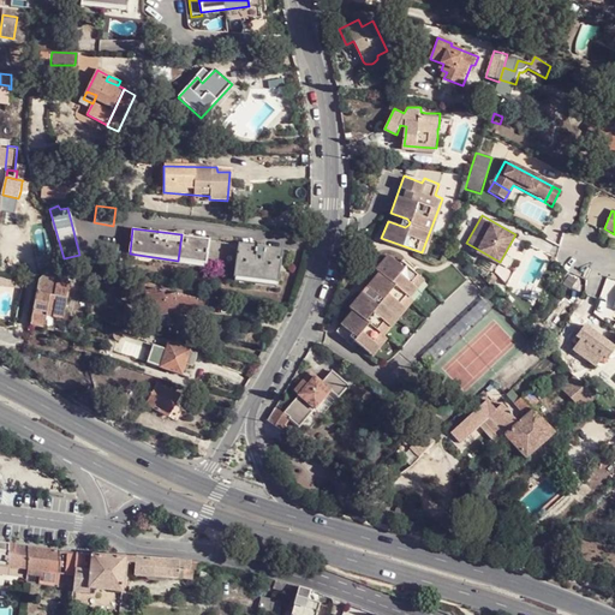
[(101,242),(96,260),(117,264),(121,246),(101,242)]
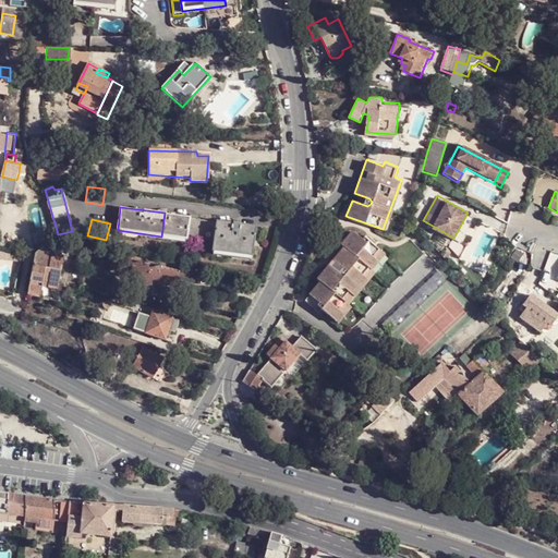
[(217,220),(213,251),(253,256),(256,226),(217,220)]
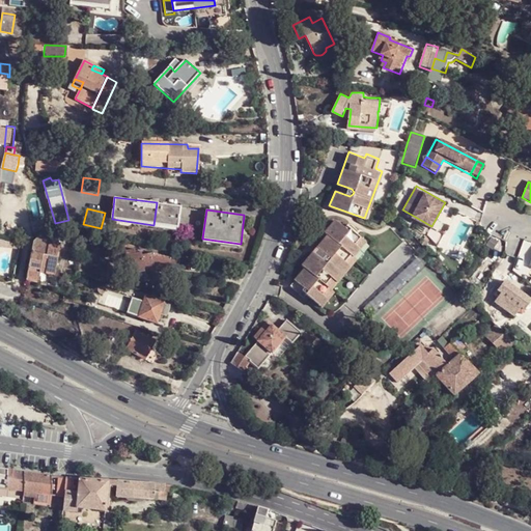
[(371,269),(403,243),(391,228),(357,256),(357,257),(353,255),(366,240),(348,226),(346,229),(334,219),(324,231),(328,234),(317,247),(330,257),(326,262),(313,252),(302,266),(305,268),(296,280),(304,287),(302,289),(322,306),(334,291),(345,301),(371,269)]
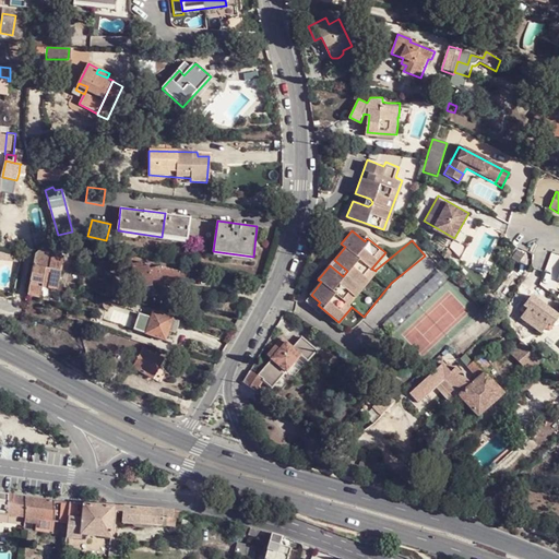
[(62,269),(64,260),(56,258),(56,253),(43,247),(35,256),(27,294),(39,296),(42,289),(57,292),(61,273),(59,272),(61,268),(62,269)]
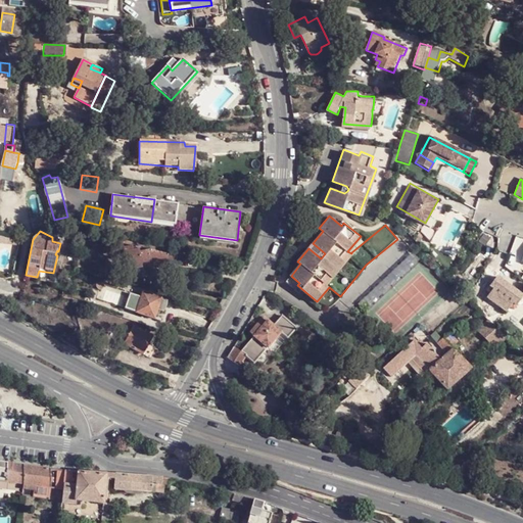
[(126,263),(128,271),(147,268),(176,269),(178,256),(150,250),(141,252),(141,248),(135,249),(134,245),(125,246),(127,263),(126,263)]
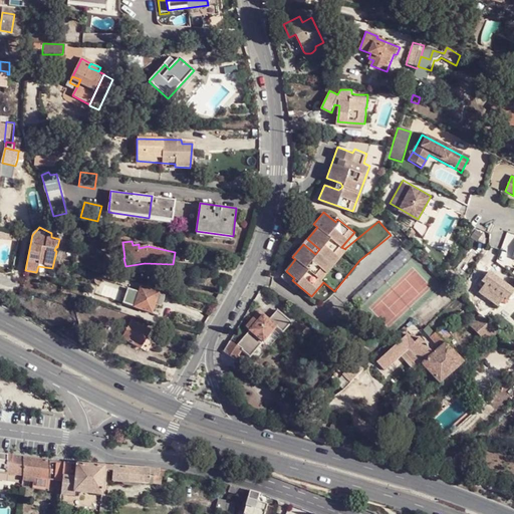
[(513,290),(488,272),(478,285),(482,288),(479,292),(498,306),(501,301),(505,303),(513,290)]
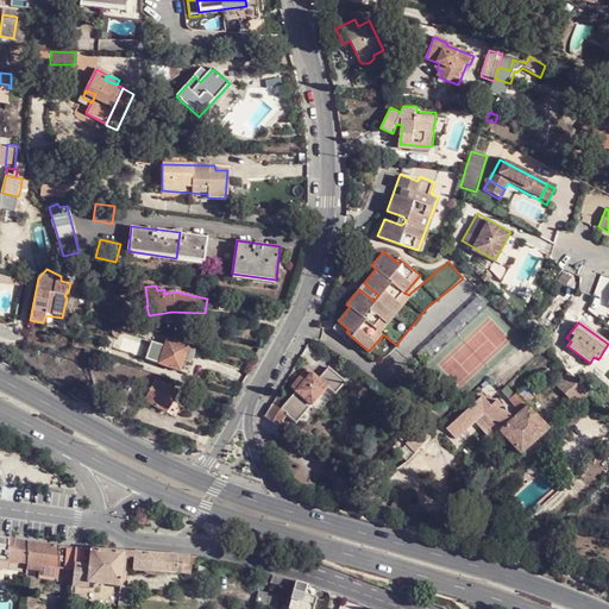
[(71,347),(85,351),(81,338),(73,337),(71,347)]
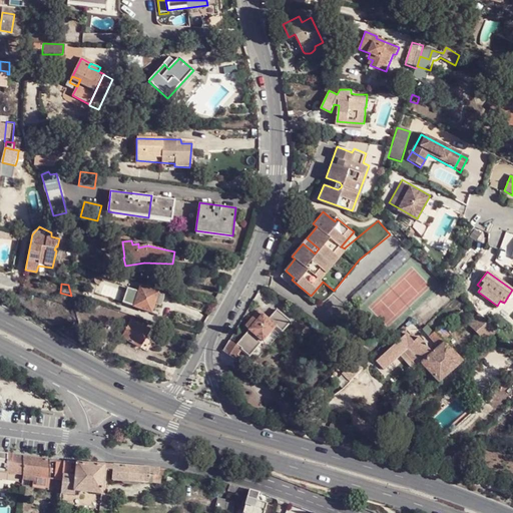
[(133,307),(152,313),(155,304),(160,306),(164,296),(141,287),(139,292),(133,307)]
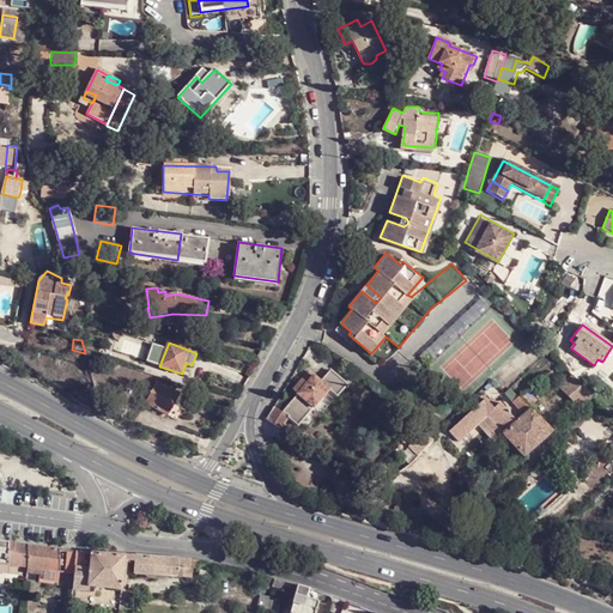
[(147,360),(159,366),(167,349),(153,344),(147,360)]
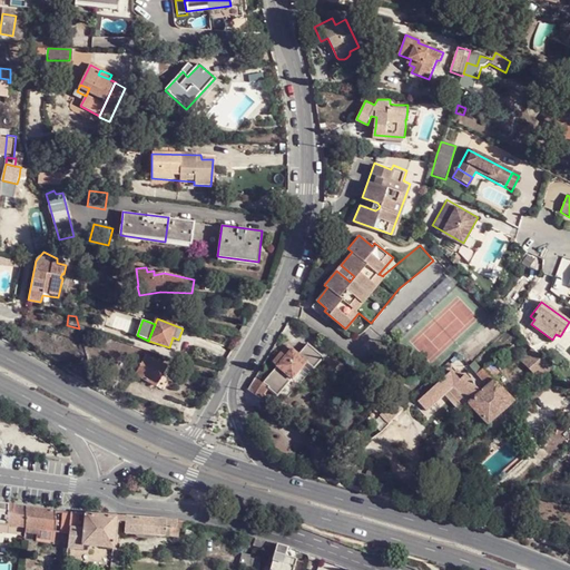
[(508,359),(517,351),(518,350),(512,344),(502,352),(508,359)]
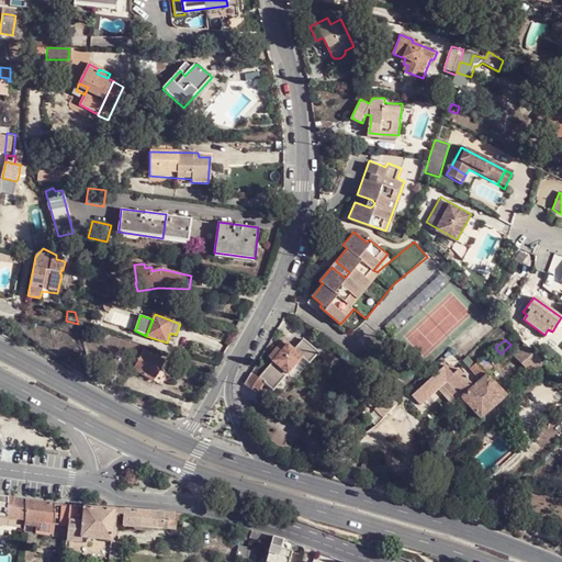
[(250,374),(244,384),(258,394),(265,383),(274,391),(302,358),(310,364),(319,353),(303,340),(294,350),(288,345),(281,352),(277,349),(269,358),(273,362),(259,379),(250,374)]
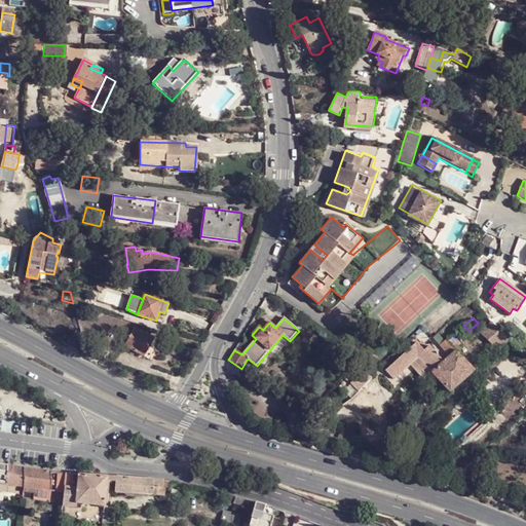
[(265,320),(259,327),(263,330),(269,323),(265,320)]
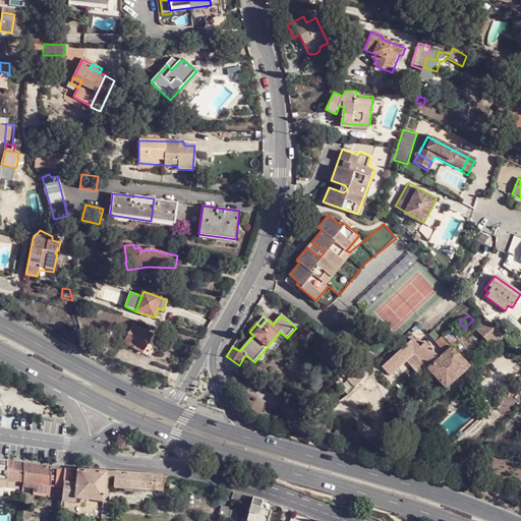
[(493,347),(504,336),(487,319),(478,327),(476,329),(493,347)]
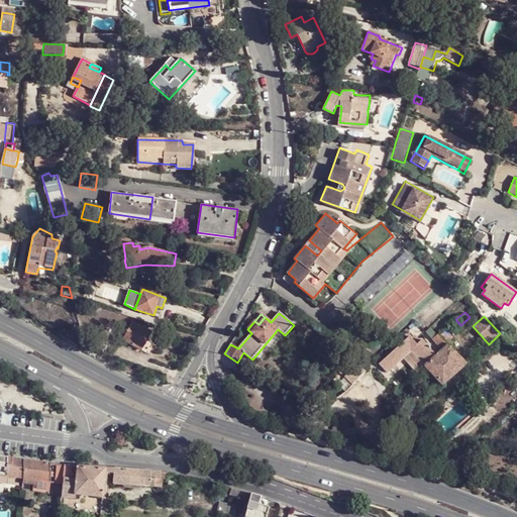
[(128,329),(124,335),(122,338),(137,347),(142,337),(147,340),(152,332),(133,321),(128,329)]
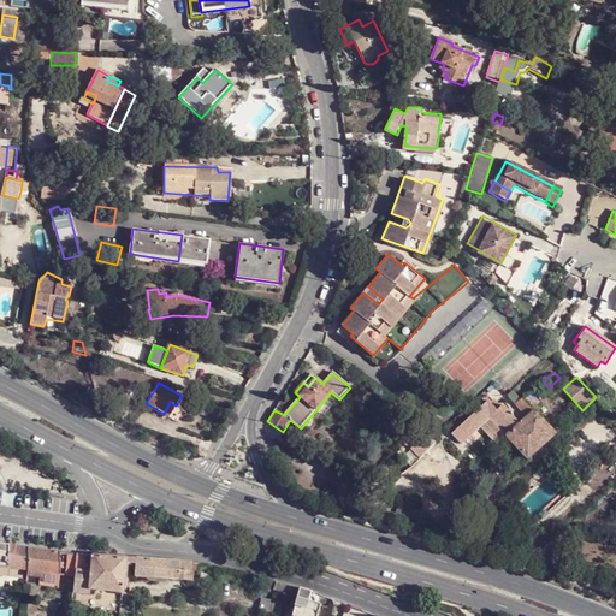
[(142,397),(148,400),(153,392),(147,390),(142,397)]
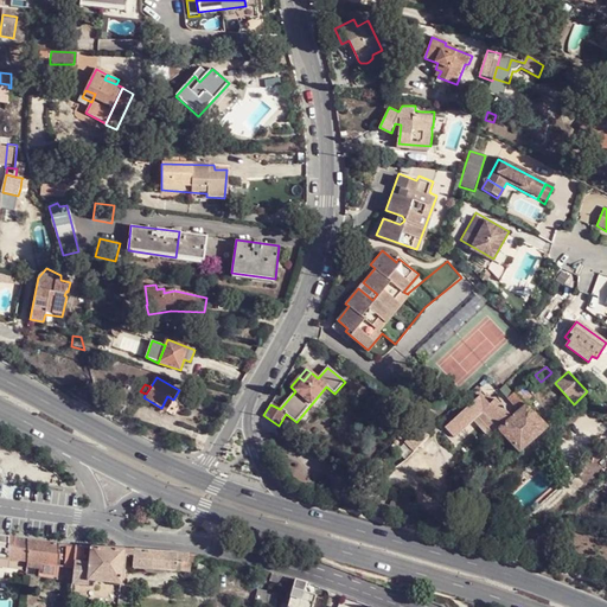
[(524,385),(513,394),(518,398),(528,393),(529,393),(524,385)]
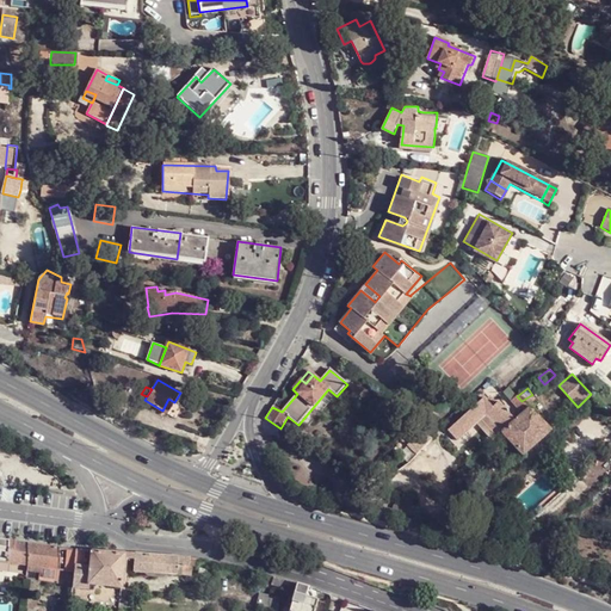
[(522,401),(526,406),(535,400),(531,395),(522,401)]
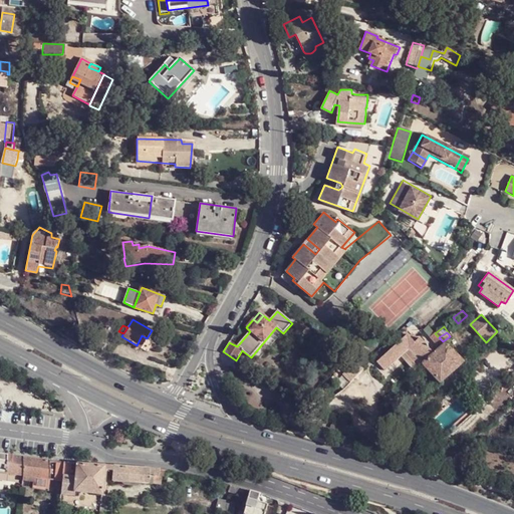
[(434,353),(445,343),(443,341),(439,337),(435,333),(430,338),(435,344),(429,349),(434,353)]
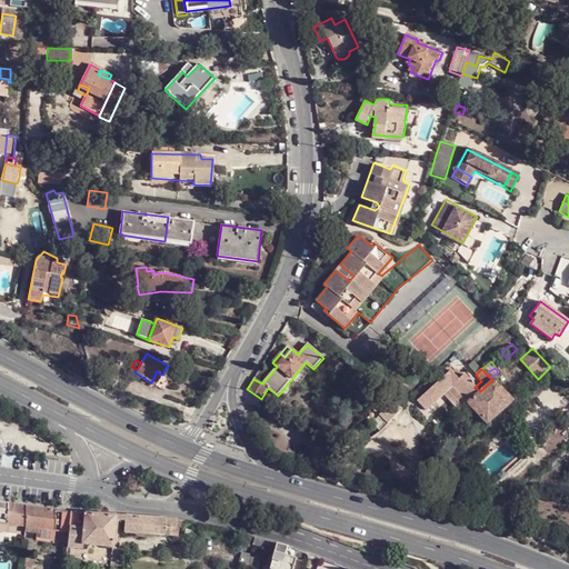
[(451,387),(467,403),(480,391),(475,387),(463,375),(458,379),(449,370),(416,401),(425,410),(451,387)]
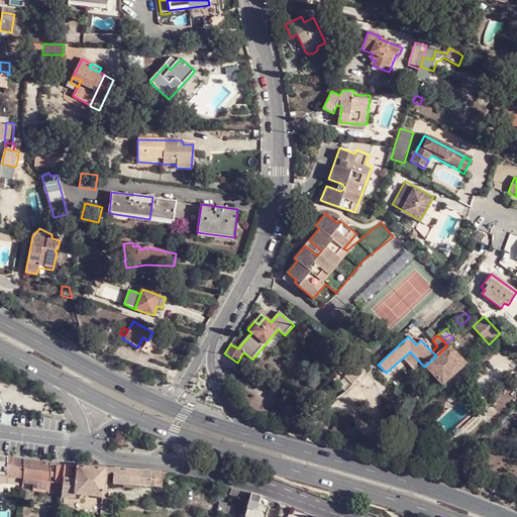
[(142,337),(137,347),(141,350),(147,340),(142,337)]
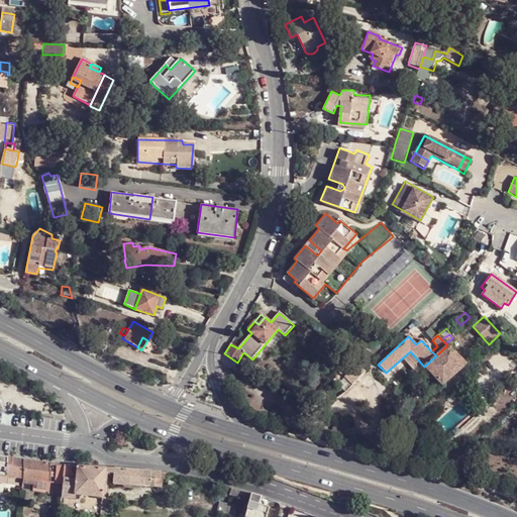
[(436,355),(424,367),(442,386),(466,365),(447,345),(436,355)]
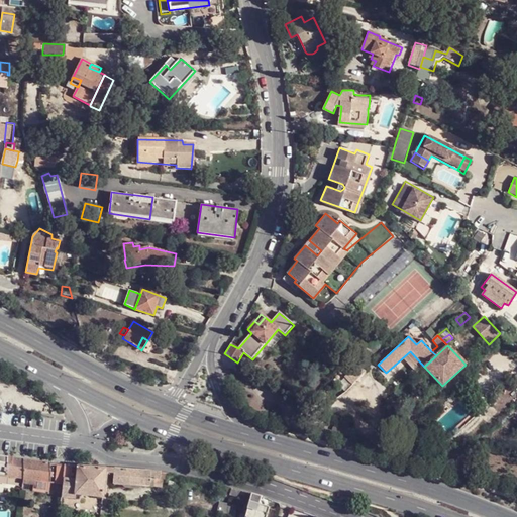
[(0,476),(22,479),(24,460),(0,456),(0,476)]
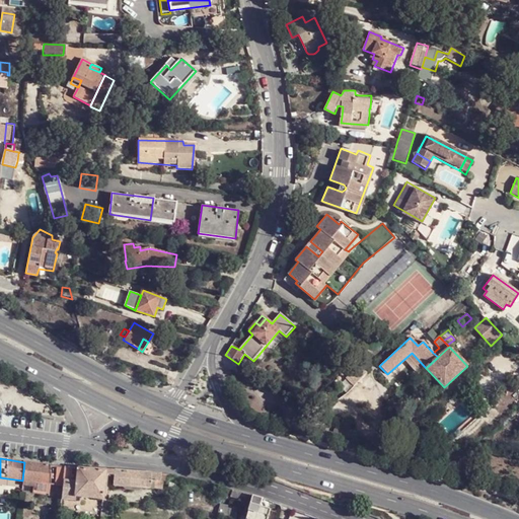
[(49,484),(51,465),(24,462),(22,480),(49,484)]
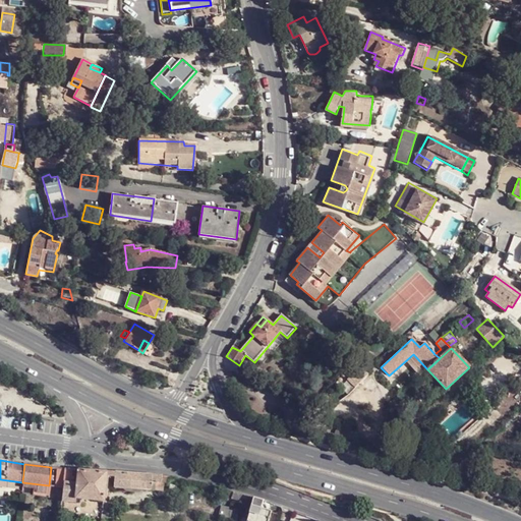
[(63,488),(65,469),(57,468),(55,487),(63,488)]
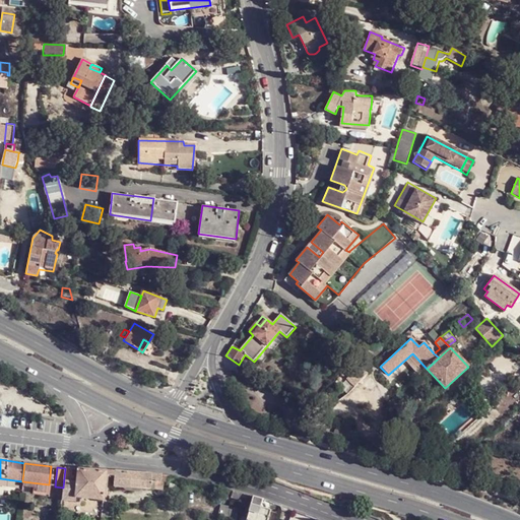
[(78,469),(65,468),(63,488),(61,501),(75,502),(75,498),(78,469)]
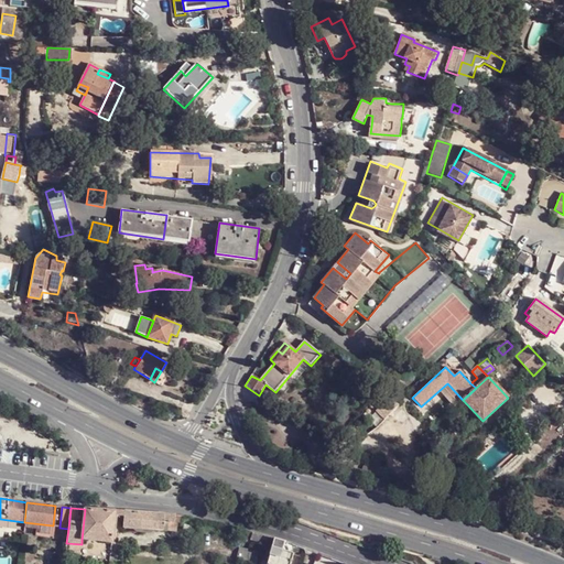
[(112,542),(116,516),(116,511),(85,509),(82,540),(112,542)]
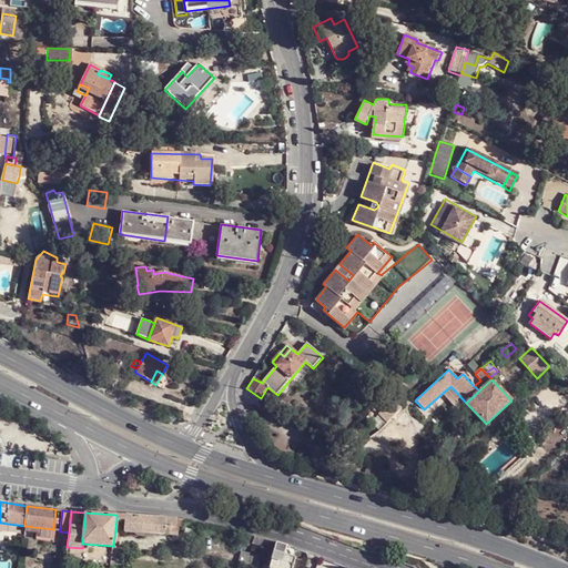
[(122,515),(122,519),(124,519),(124,530),(168,535),(169,525),(175,526),(175,519),(122,515)]
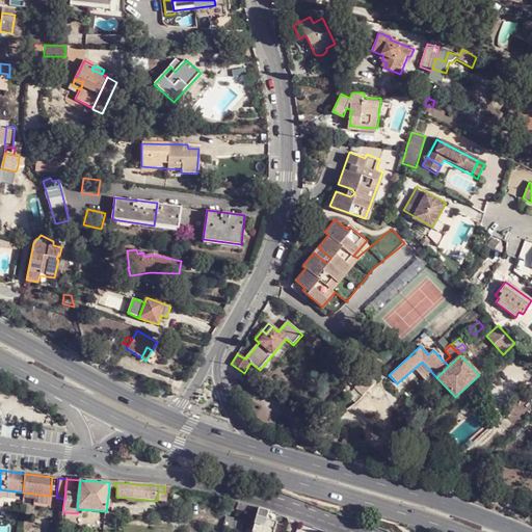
[(250,513),(253,506),(239,502),(237,508),(250,513)]
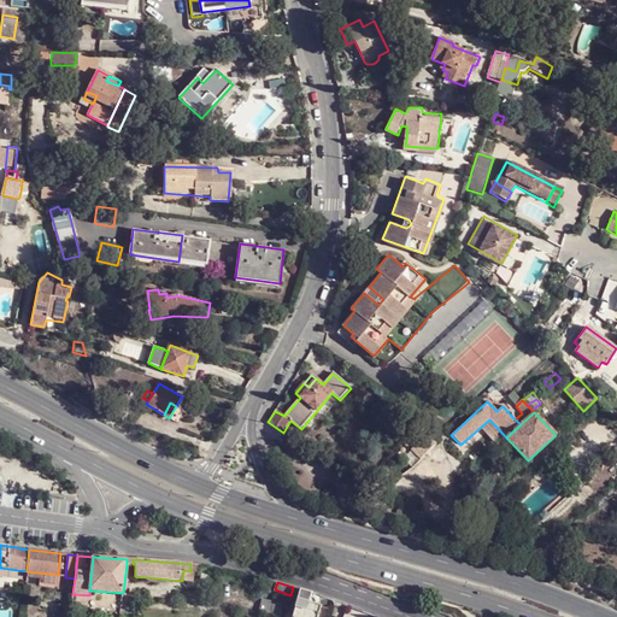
[(313,593),(300,588),(297,599),(289,616),(317,616),(321,607),(310,604),(313,593)]
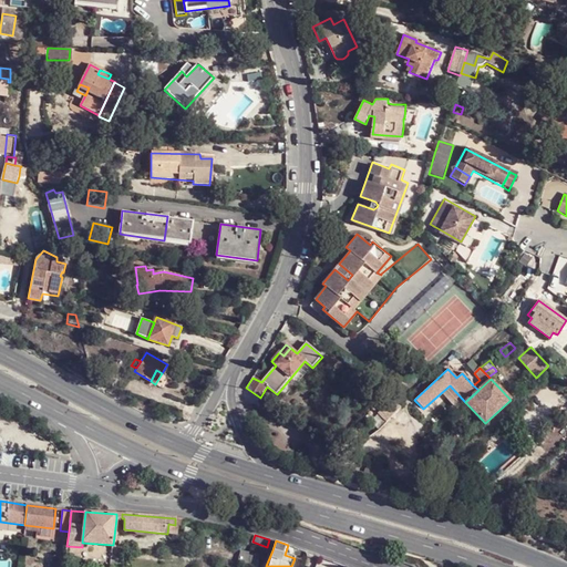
[(239,563),(258,563),(258,554),(239,554),(239,563)]
